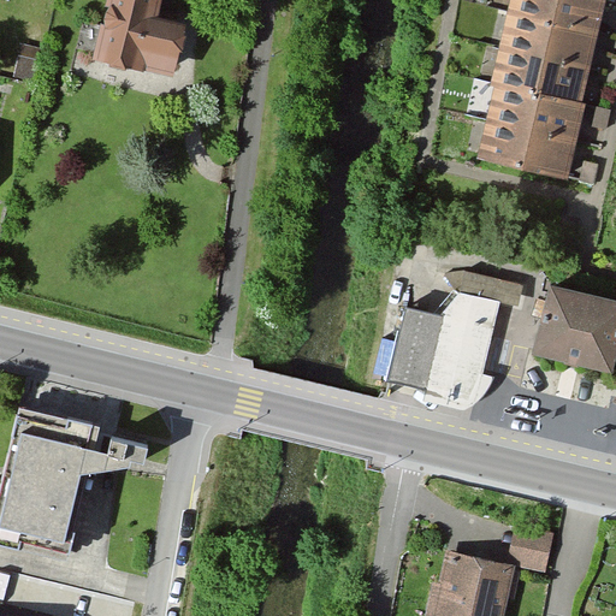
[(106,0),(93,55),(171,75),(184,22),(157,15),(159,0),(106,0)]
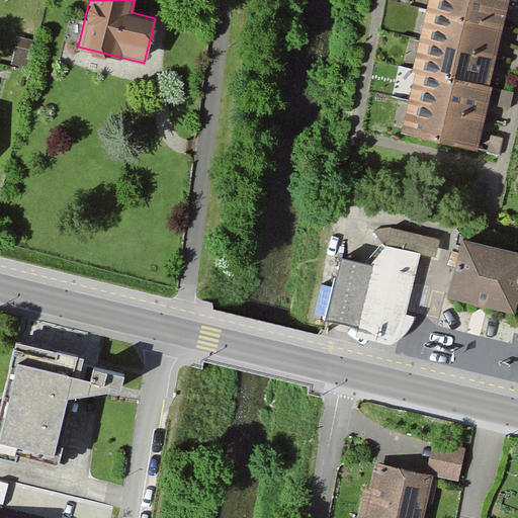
[(429,0),(427,9),(502,27),(508,0),(429,0)]
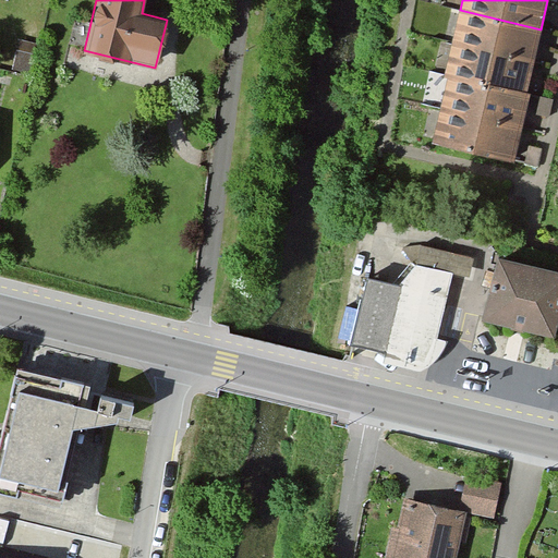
[(541,29),(460,10),(452,39),(533,59),(541,29)]
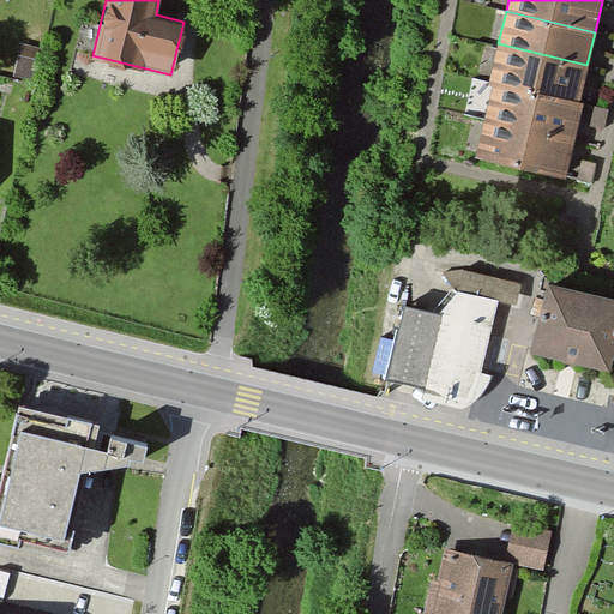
[(587,65),(498,43),(489,80),(494,82),(577,102),(587,65)]
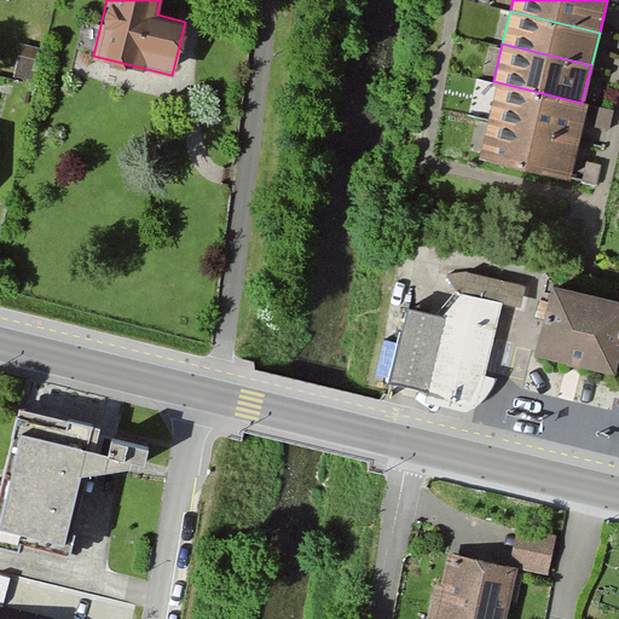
[(582,103),(498,82),(489,120),(578,143),(588,104),(582,103)]
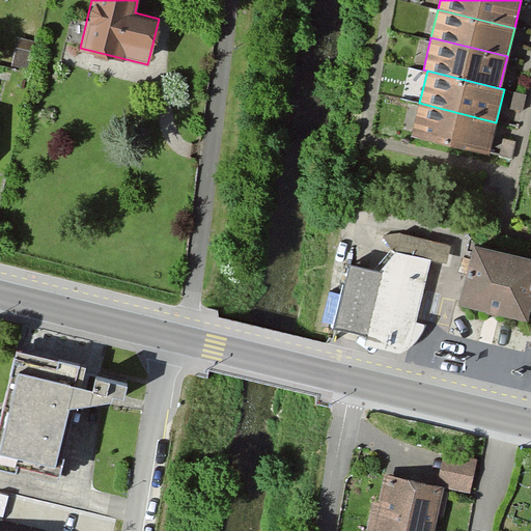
[(496,122),(419,103),(411,134),(488,152),(496,122)]
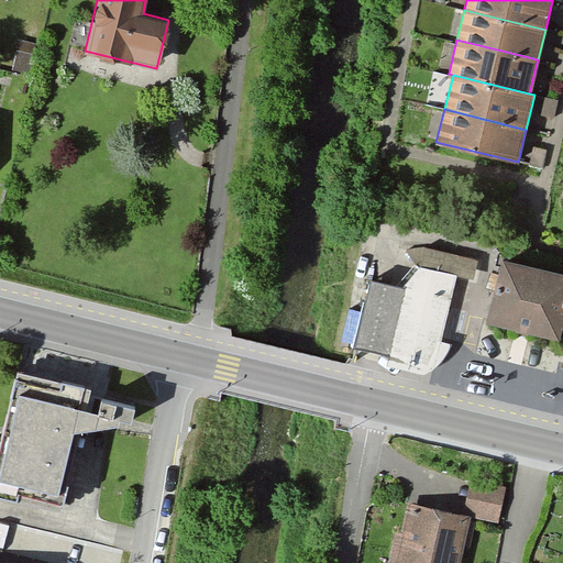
[(422,266),(400,286),(366,279),(354,346),(389,353),(387,366),(426,373),(438,366),(446,353),(449,343),(443,342),(455,273),(474,276),(477,258),(426,250),(422,266)]
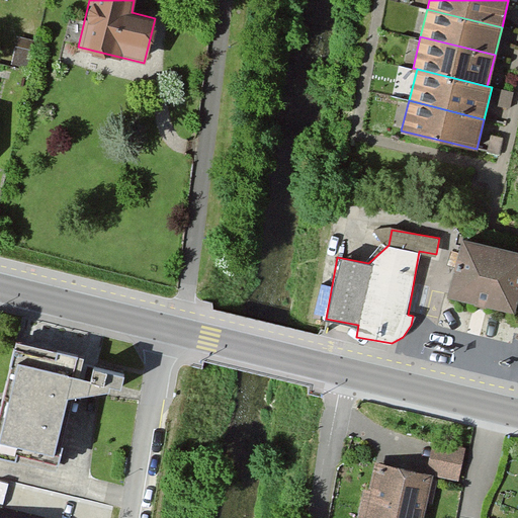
[(514,311),(517,291),(517,252),(461,240),(449,295),(514,311)]
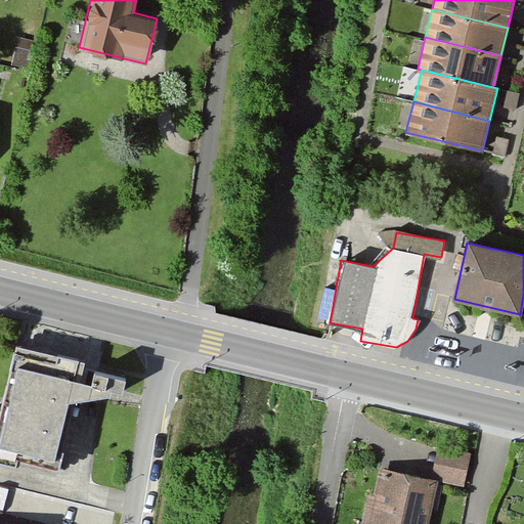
[(17,347),(0,422),(0,459),(55,472),(81,361),(17,347)]
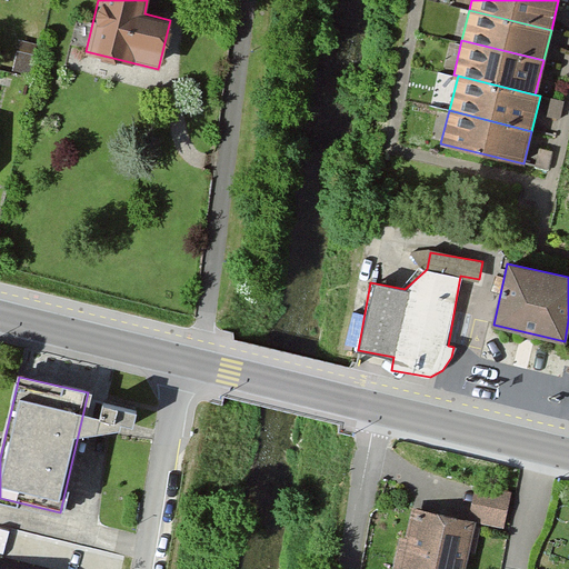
[(501,527),(508,492),(475,486),(468,519),(473,521),(501,527)]
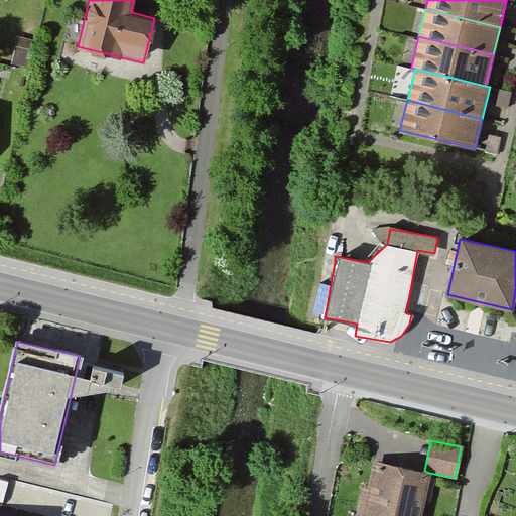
[(362,488),(356,515),(419,515),(429,473),(424,471),(375,461),(369,489),(362,488)]
